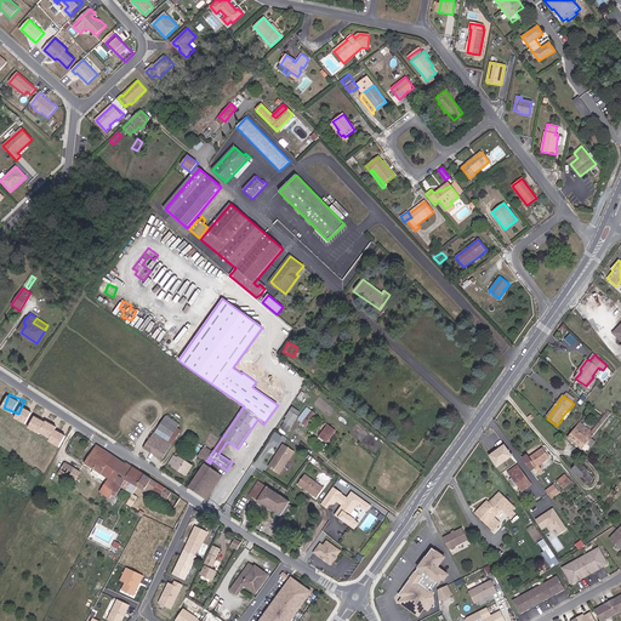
[(24,405),(17,417),(30,425),(38,412),(24,405)]
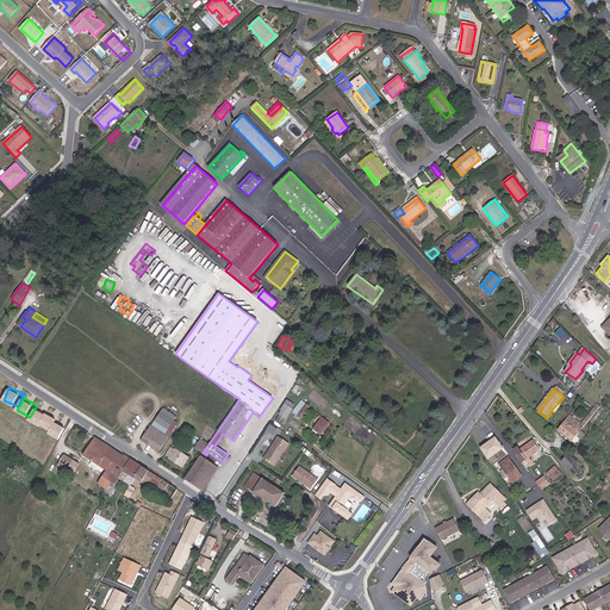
[(310,406),(302,399),(292,412),(300,419),(310,406)]
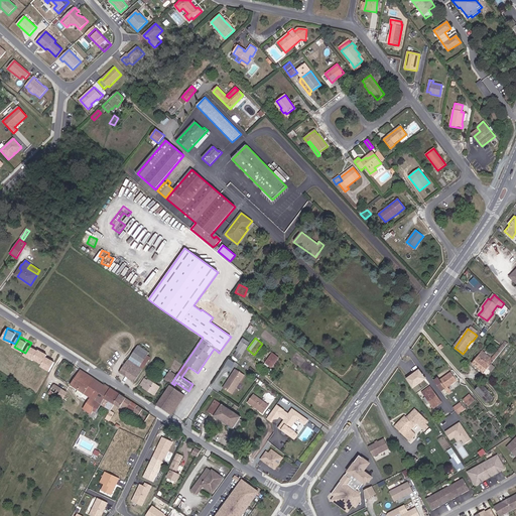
[(491,359),(482,351),(472,364),(484,373),(508,344),(505,342),(491,359)]
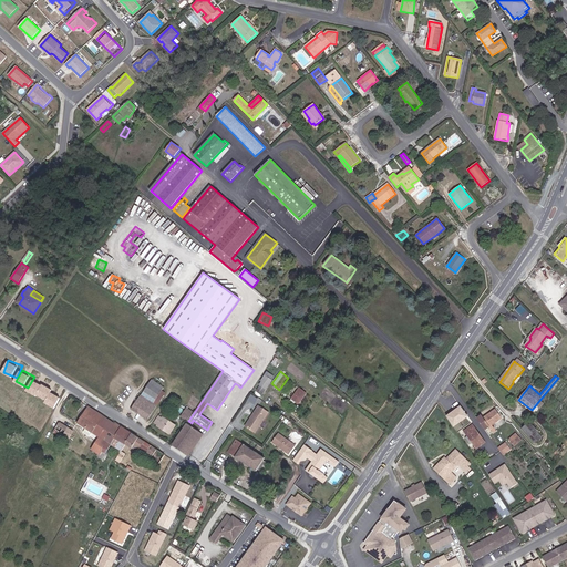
[(34,379),(29,391),(50,400),(49,403),(60,409),(65,398),(55,393),(58,390),(34,379)]
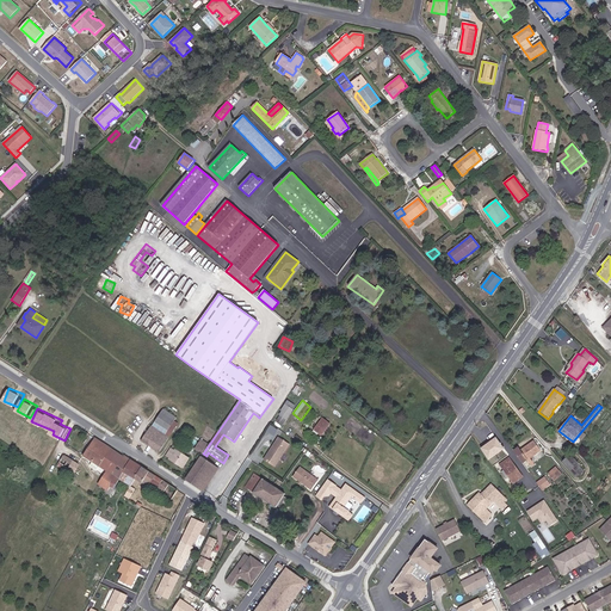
[(150,426),(141,440),(159,452),(178,424),(174,421),(177,418),(164,408),(152,426),(150,426)]
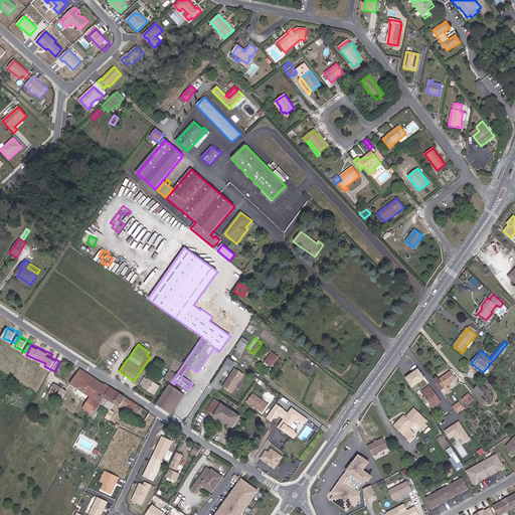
[(265,362),(269,365),(271,367),(279,357),(272,352),(265,362)]
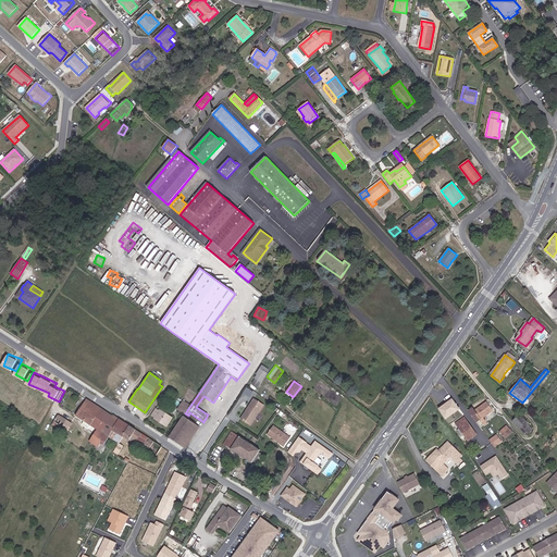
[(249,387),(244,395),(246,396),(245,397),(250,400),(257,392),(249,387)]
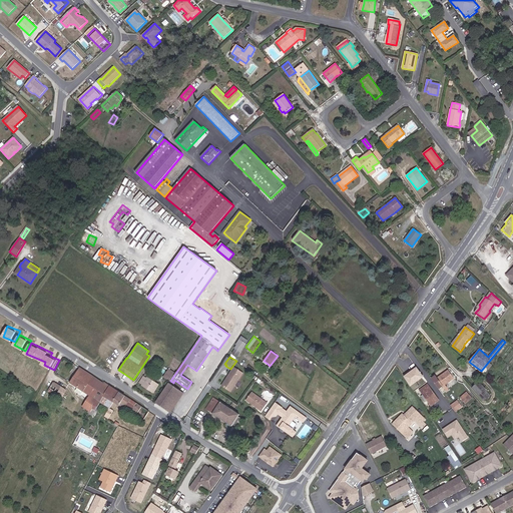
[(165,373),(171,377),(176,370),(170,366),(165,373)]
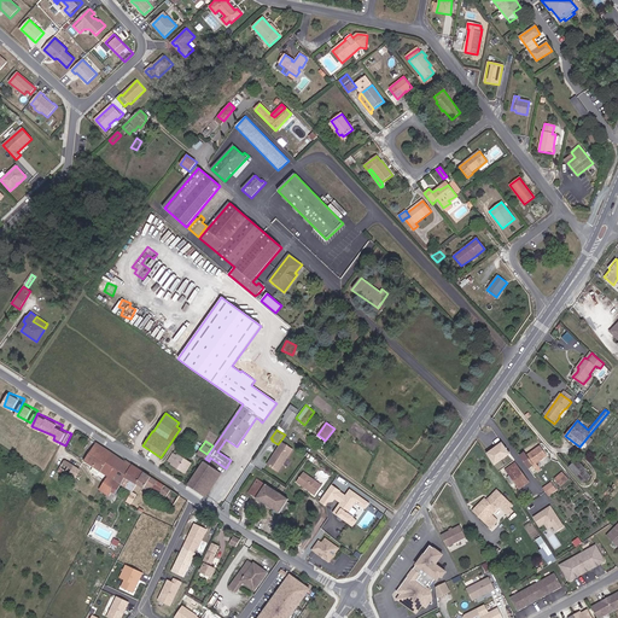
[(278,472),(292,449),(281,442),(275,452),(277,452),(275,454),(274,453),(267,465),(278,472)]
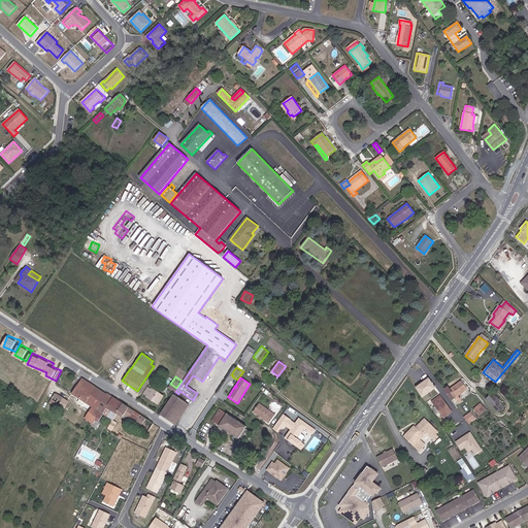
[(428,377),(415,388),(422,398),(436,388),(428,377)]
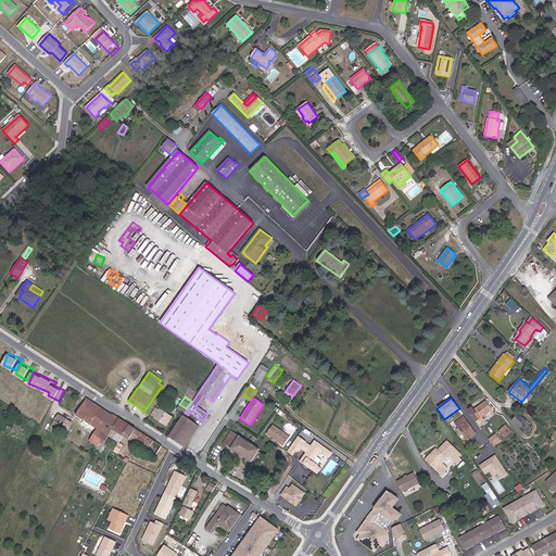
[(106,424),(112,416),(87,399),(80,407),(106,424)]
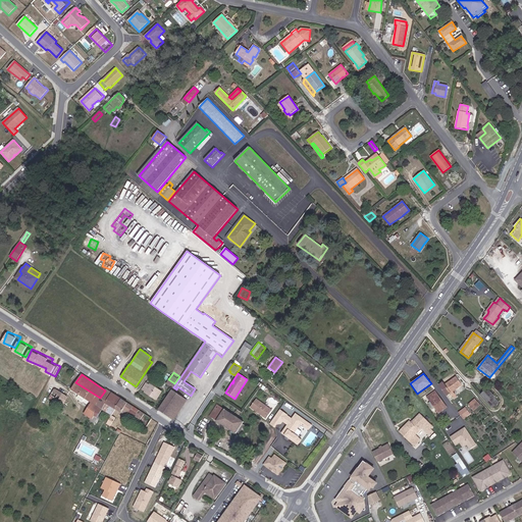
[(452,395),(455,399),(457,397),(453,392),(462,384),(456,377),(445,385),(445,384),(440,386),(448,398),(452,395)]
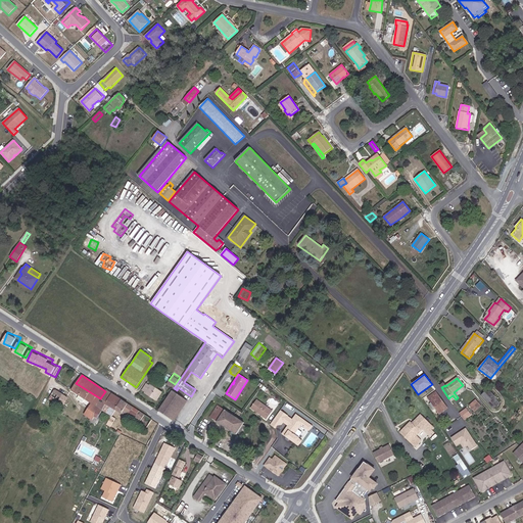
[(76,383),(70,390),(79,395),(84,398),(91,403),(84,415),(92,421),(94,418),(95,407),(100,398),(76,383)]
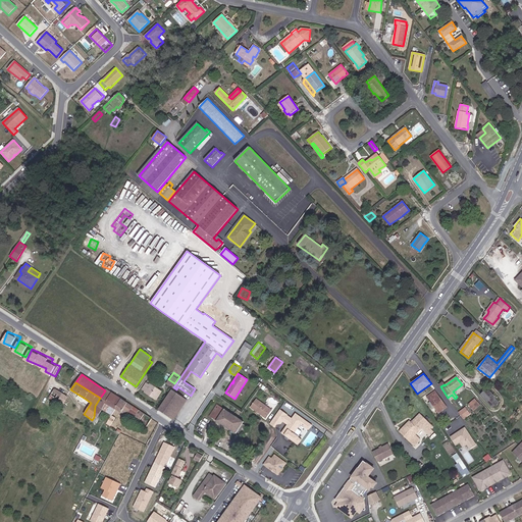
[(162,392),(149,383),(149,384),(146,382),(142,388),(145,390),(144,393),(156,400),(162,392)]
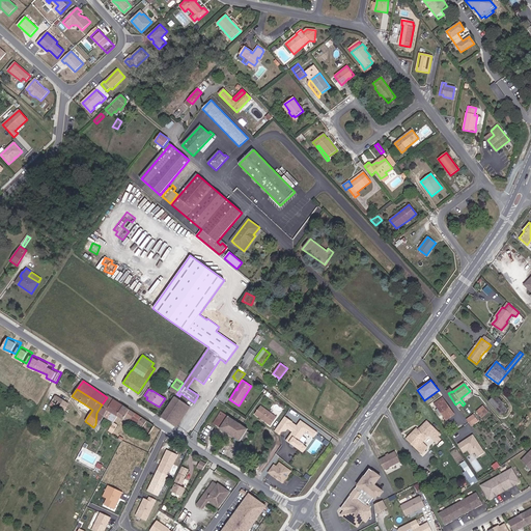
[(488,401),(496,409),(502,403),(503,402),(496,395),(488,401)]
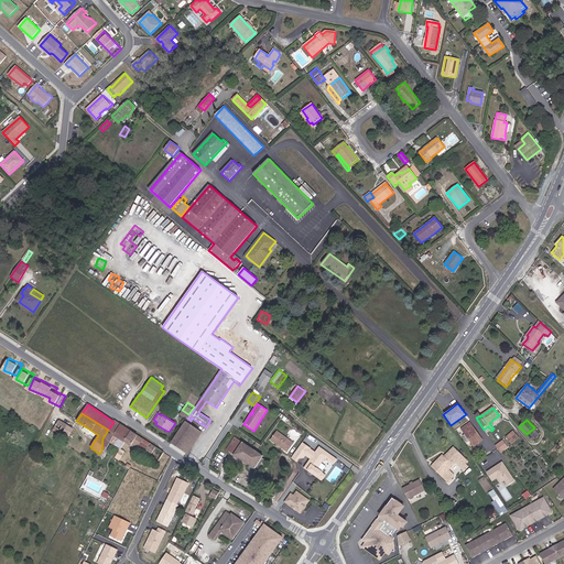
[(73,430),(58,421),(52,431),(66,440),(73,430)]
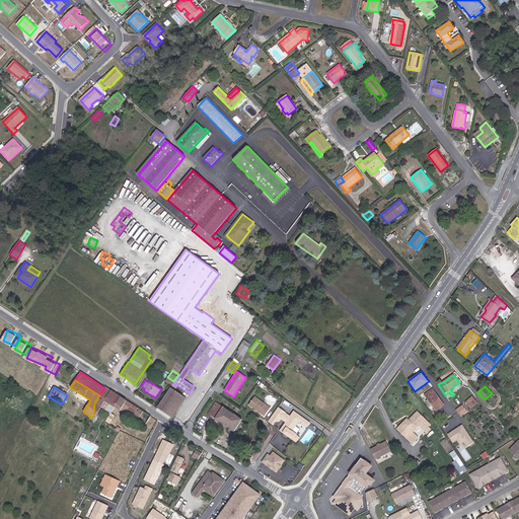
[(121,397),(105,387),(104,388),(99,395),(94,403),(93,415),(96,416),(100,409),(110,415),(115,406),(121,397)]
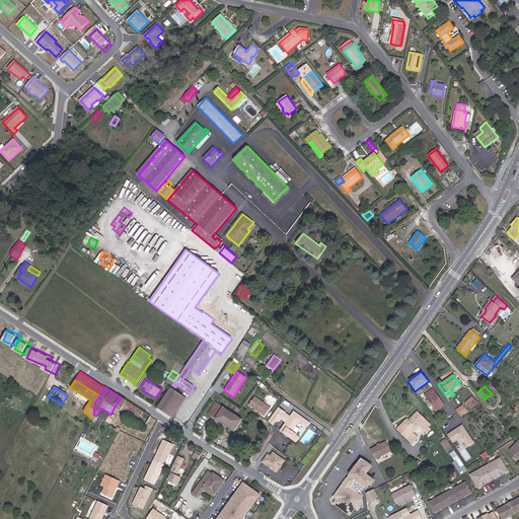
[(168,415),(181,395),(170,387),(157,408),(168,415)]
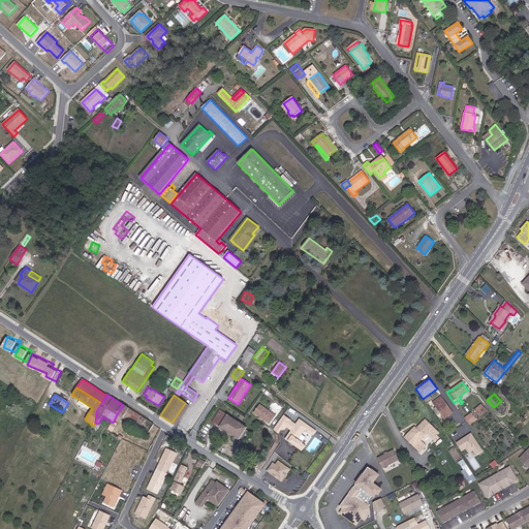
[(433,402),(436,406),(439,411),(444,418),(453,412),(440,397),(433,402)]
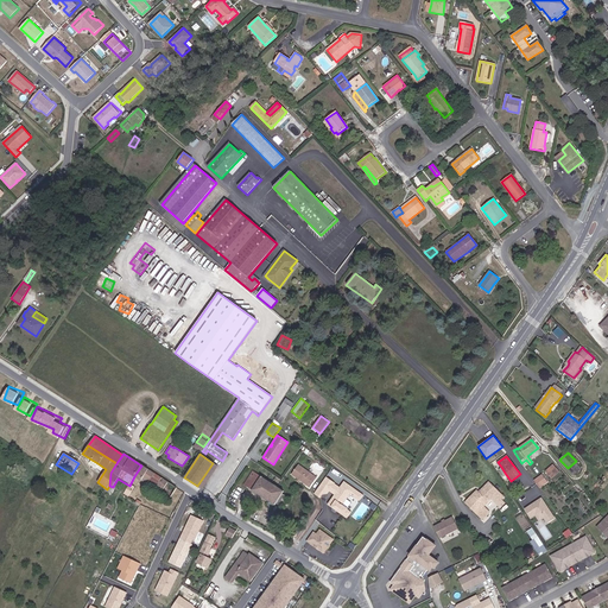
[(575,462),(568,468),(574,475),(581,468),(575,462)]
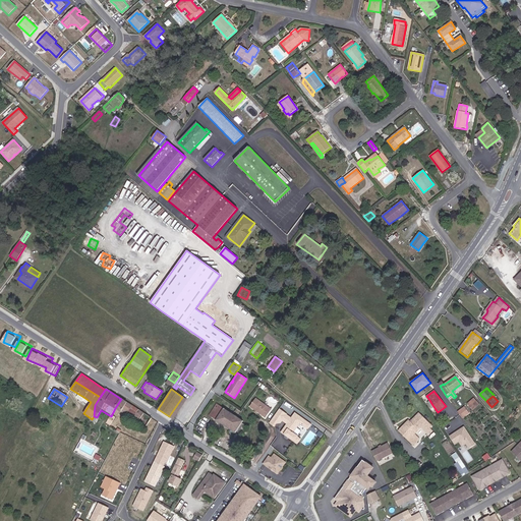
[(186,400),(182,397),(169,416),(174,419),(186,400)]
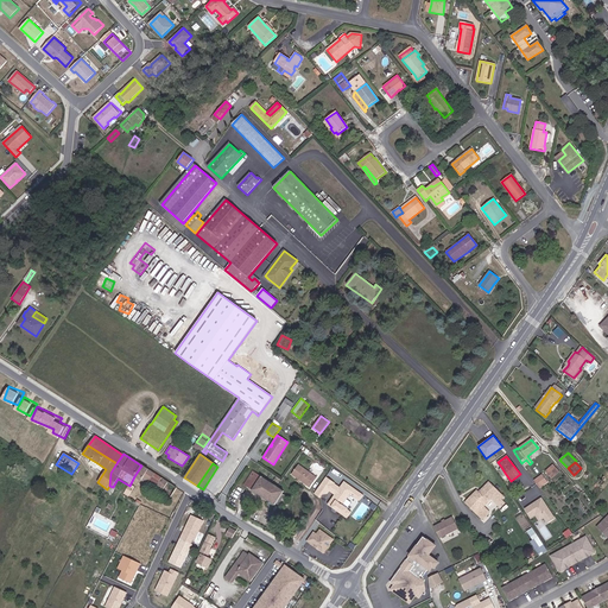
[(310,487),(316,477),(298,464),(291,474),(310,487)]
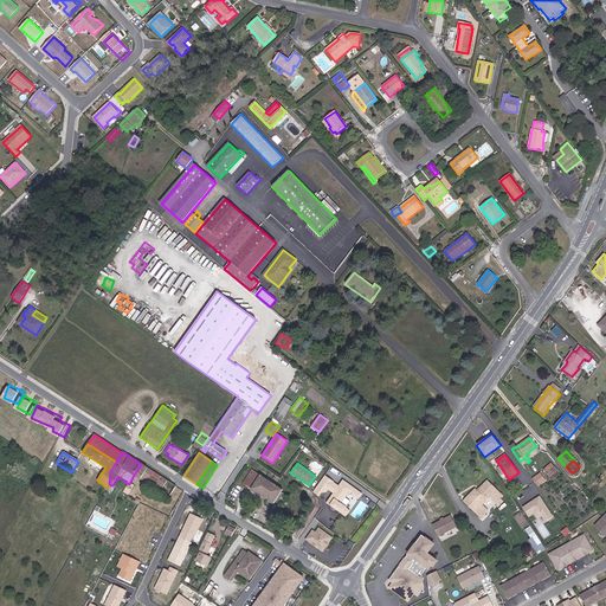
[(549,477),(558,470),(552,463),(543,470),(549,477)]
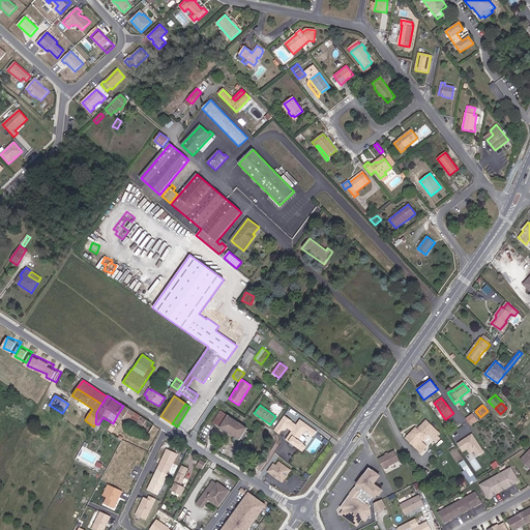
[(117,415),(128,422),(135,413),(123,406),(117,415)]
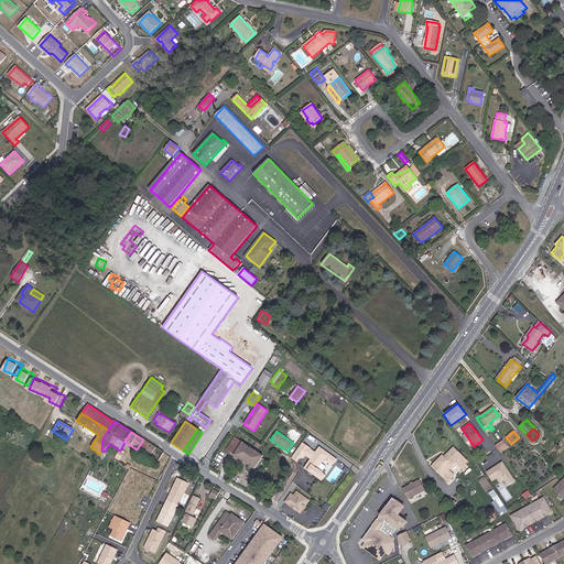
[(263,456),(235,437),(227,449),(255,468),(257,467),(259,468),(261,465),(266,468),(268,466),(262,463),(264,459),(262,458),(263,456)]
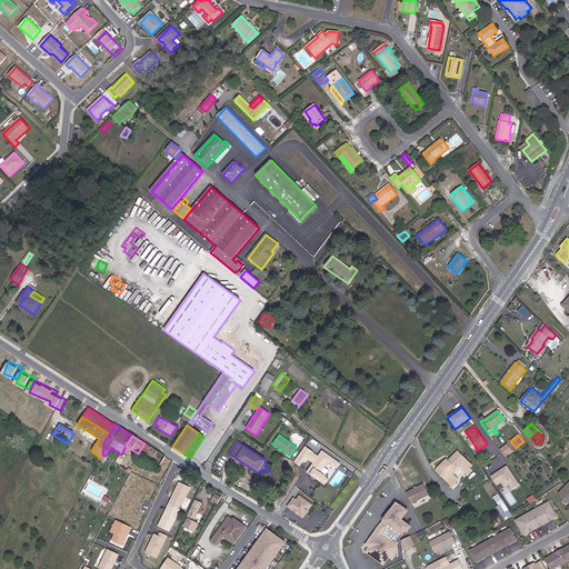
[(138,453),(145,458),(151,448),(145,443),(138,453)]
